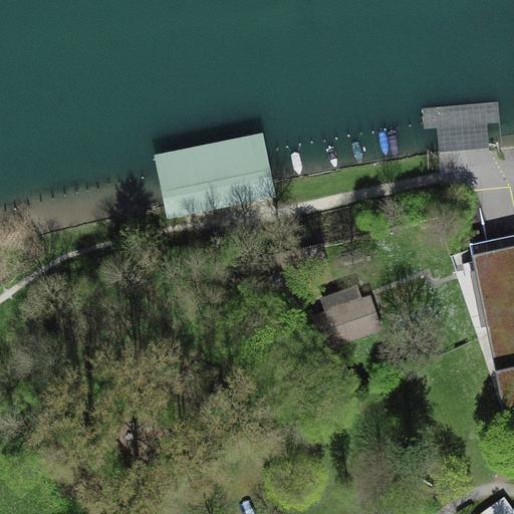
[(263,133),(154,155),(168,219),(261,200),(276,197),(263,133)]
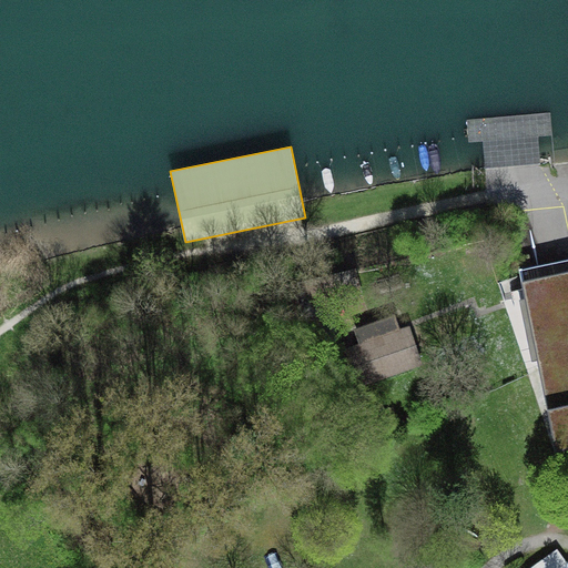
[(567,281),(524,290),(557,453),(567,449),(567,281)]
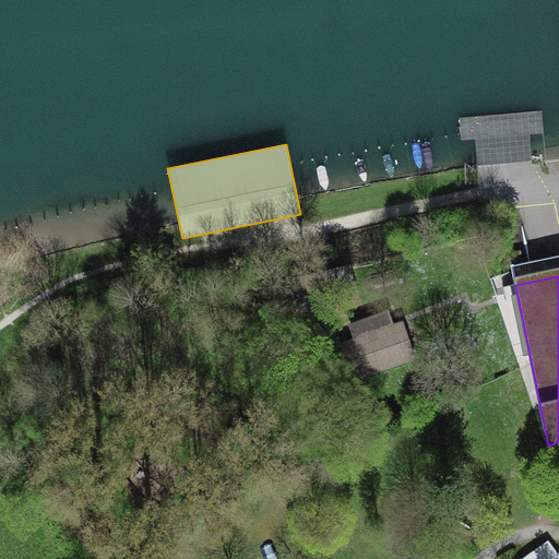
[(389,329),(383,316),(351,328),(356,341),(330,349),(336,370),(349,366),(355,379),(414,358),(402,324),(389,329)]
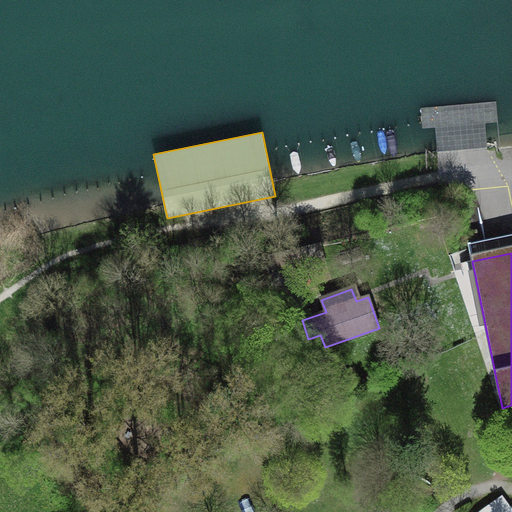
[(511,511),(511,502),(502,491),(475,511),(511,511)]
